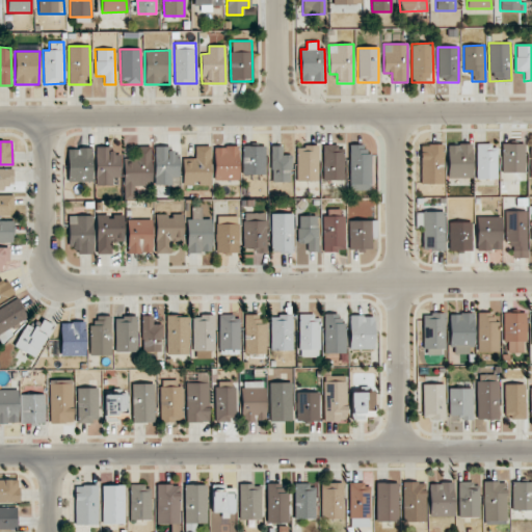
[(525,143),(502,144),(503,173),(526,173),(525,143)]
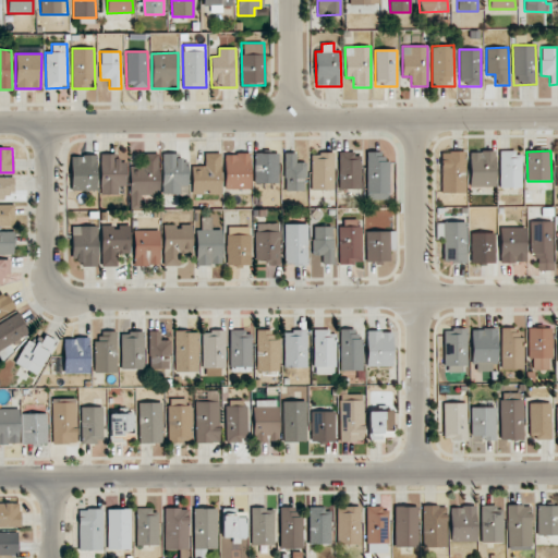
[(339,190),(360,189),(359,152),(338,153),(339,190)]
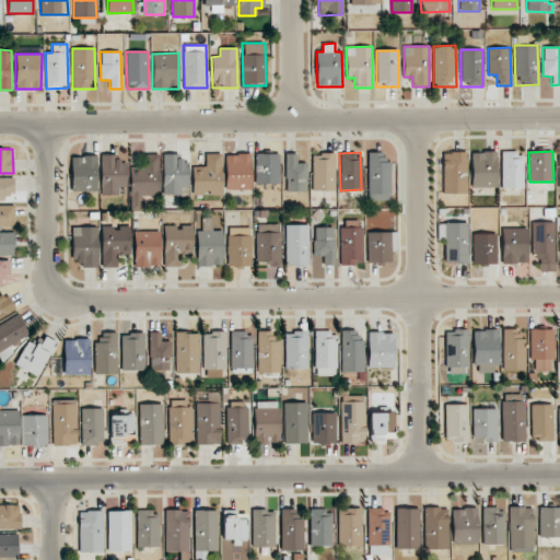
[(391,200),(391,162),(384,162),(384,152),(368,152),(368,201),(391,200)]
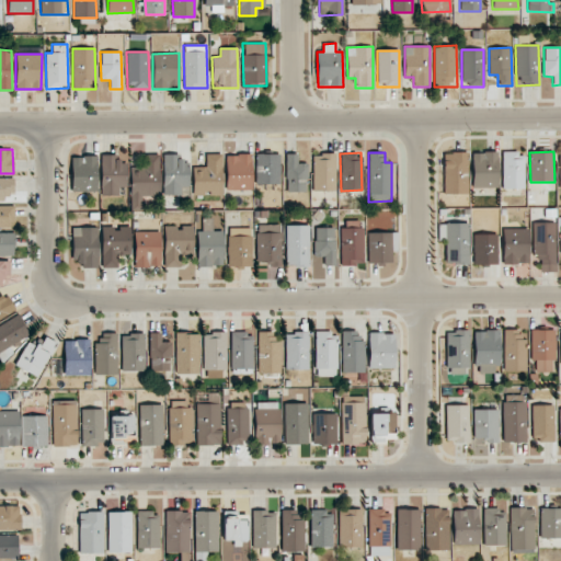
[(444,152),(444,194),(468,194),(468,152),(444,152)]
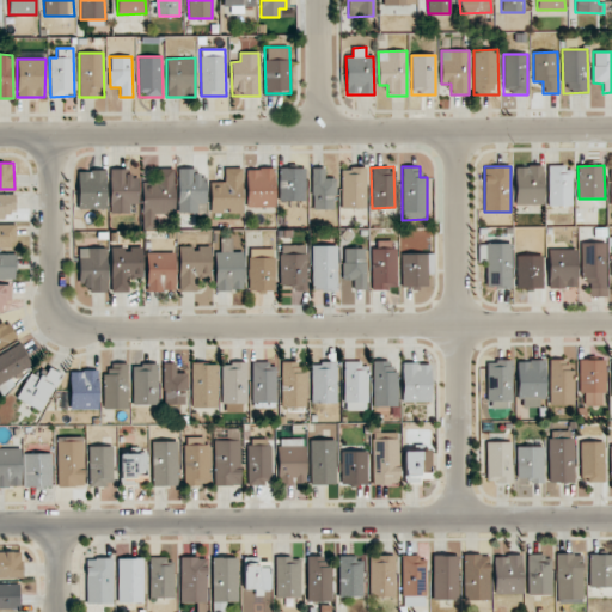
[(515,166),(515,204),(544,204),(543,166),(515,166)]
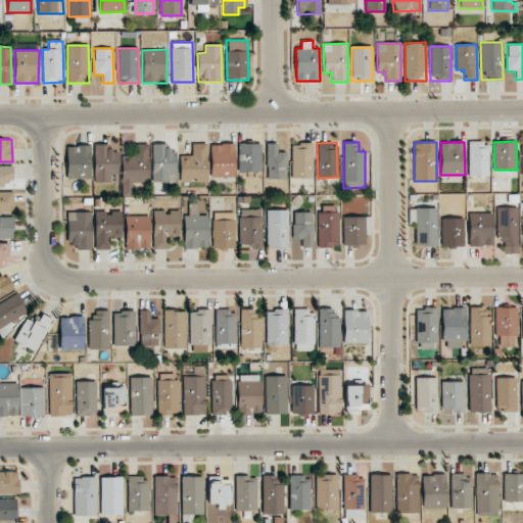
[(488,177),(489,142),(469,142),(468,176),(488,177)]
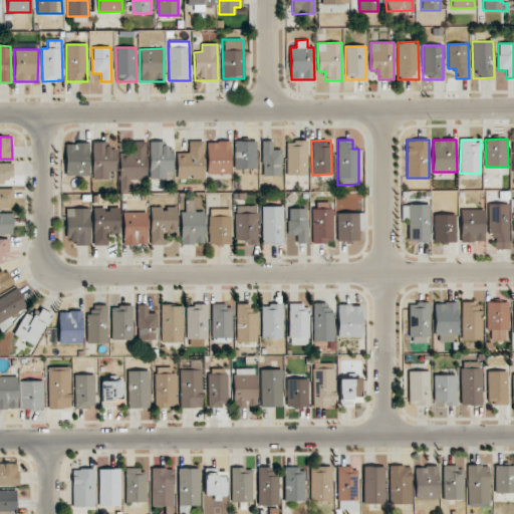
[(203,141),(189,142),(189,153),(177,153),(177,179),(204,179),(203,141)]
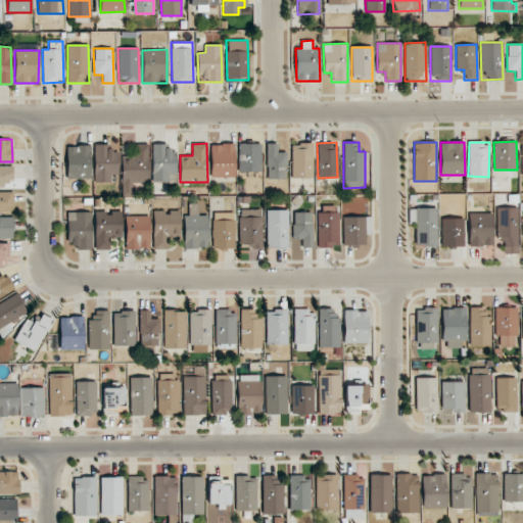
[(262,144),(239,143),(238,172),(260,172),(262,144)]
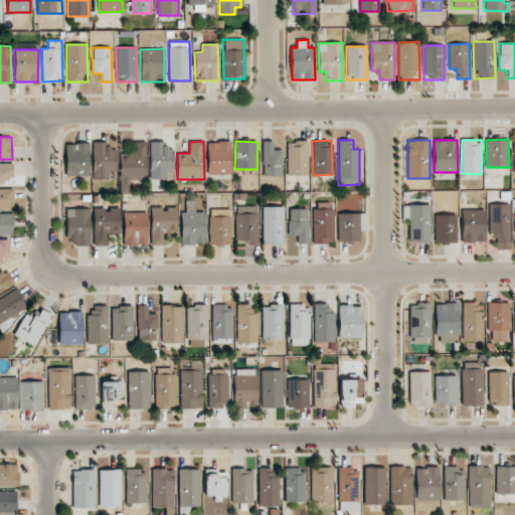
[(274,141),(263,141),(263,177),(282,176),(282,150),(274,150),(274,141)]
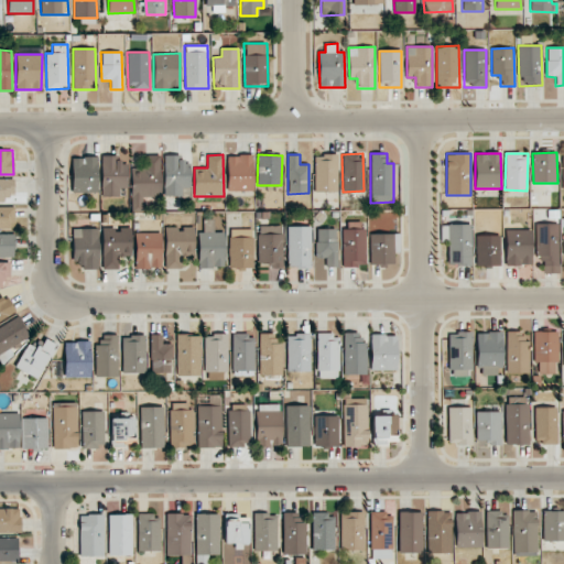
[(337,192),(338,154),(315,154),(314,192),(337,192)]
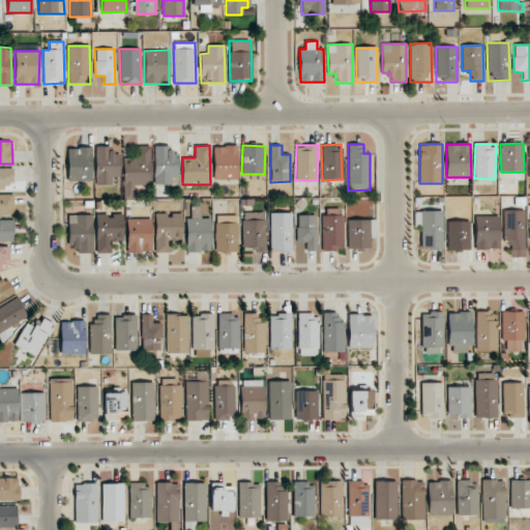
[(119,152),(108,152),(108,146),(95,146),(96,184),(113,184),(113,178),(120,178),(119,152)]
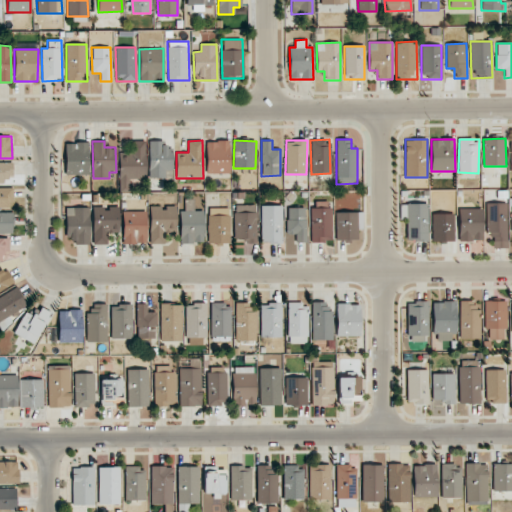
[(130,141),(130,153),(119,153),(120,191),(135,191),(134,179),(147,179),(146,141),(130,141)]
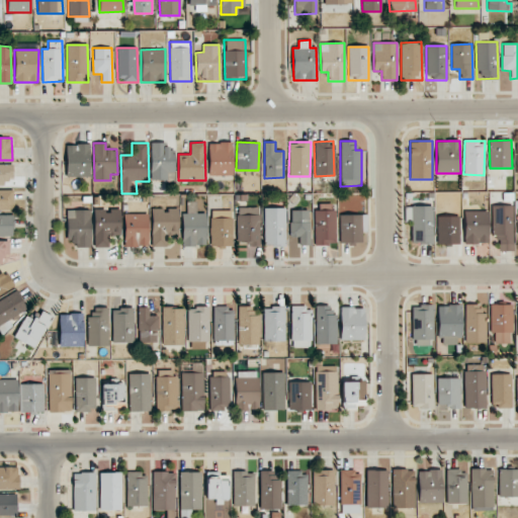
[(175,148),(163,148),(163,143),(151,143),(151,181),(175,181),(175,148)]
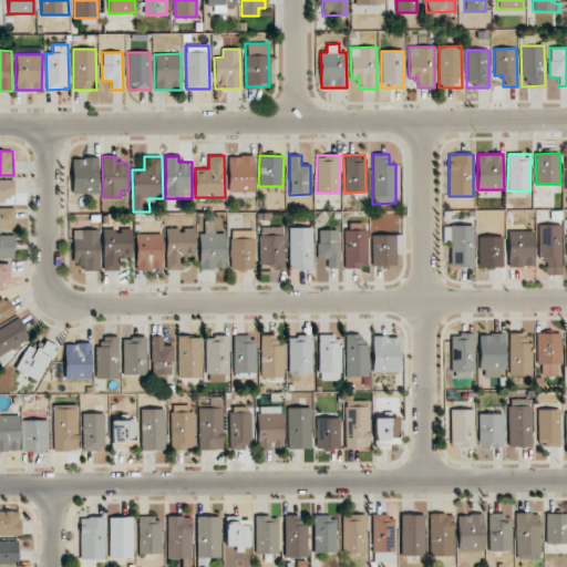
[(228,157),(229,193),(255,192),(254,156),(228,157)]
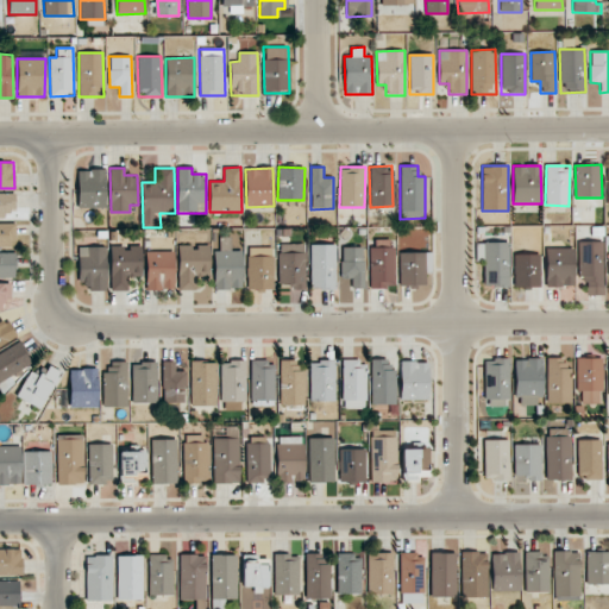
[(79,208),(106,208),(105,170),(77,170),(79,208)]
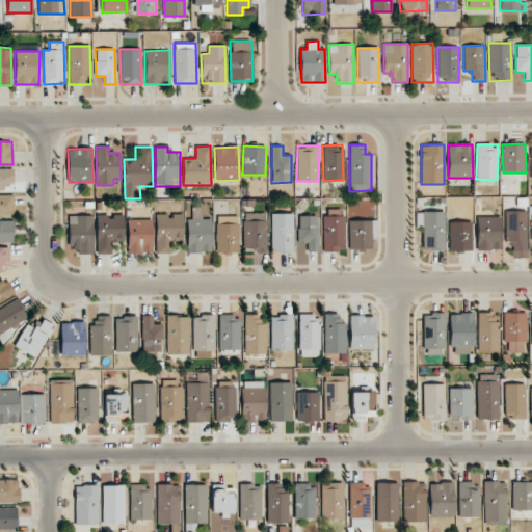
[(14,169),(0,168),(0,189),(12,190),(14,169)]
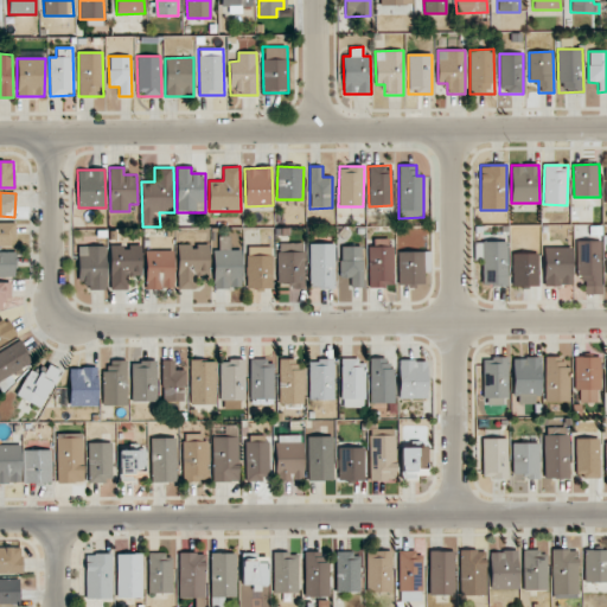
[(0,246),(16,247),(16,223),(0,222),(0,246)]
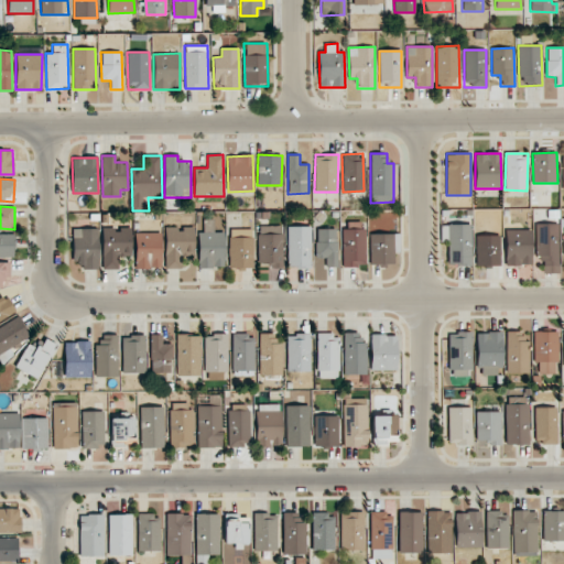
[(224,267),(224,232),(214,232),(214,224),(206,224),(206,231),(198,231),(198,267),(224,267)]
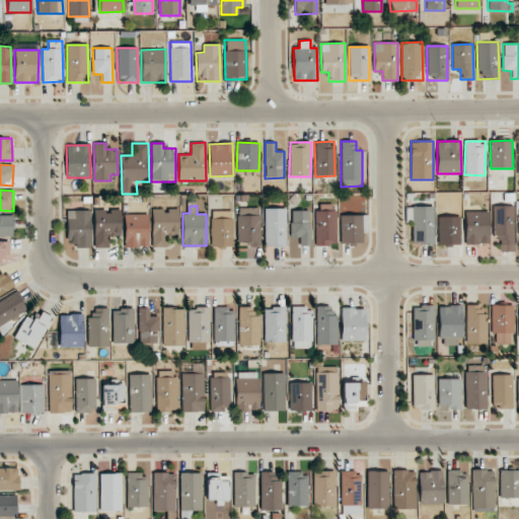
[(433,244),(434,207),(413,206),(412,243),(433,244)]
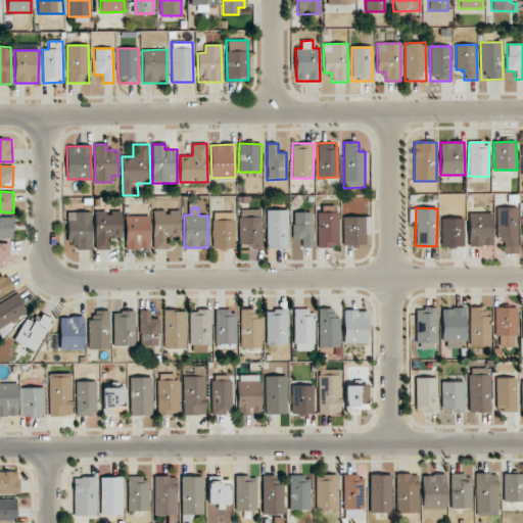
[(518,207),(498,207),(500,253),(518,253),(518,207)]
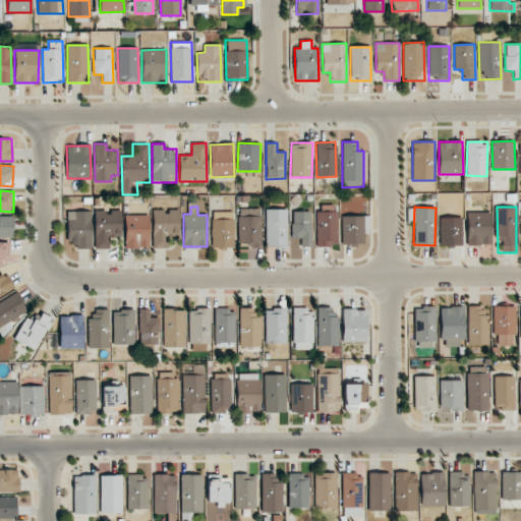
[(316,246),(337,245),(337,208),(330,208),(330,209),(315,209),(316,246)]
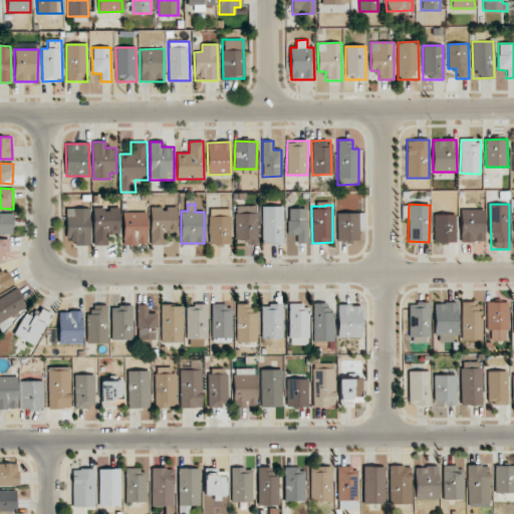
[(235,239),(245,239),(245,244),(258,243),(257,206),(235,206),(235,239)]
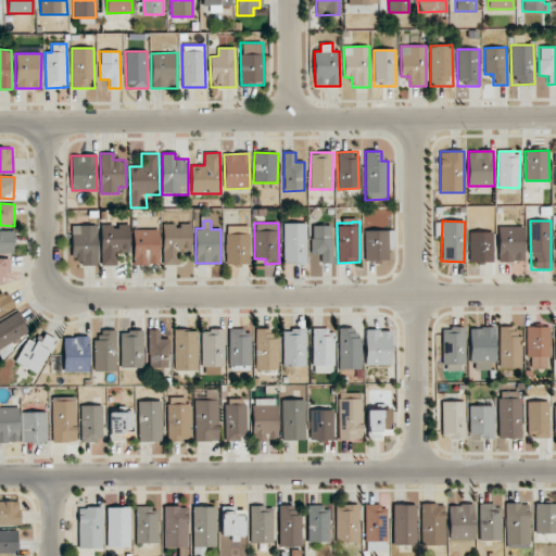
[(306,223),(282,224),(283,264),(306,264),(306,223)]
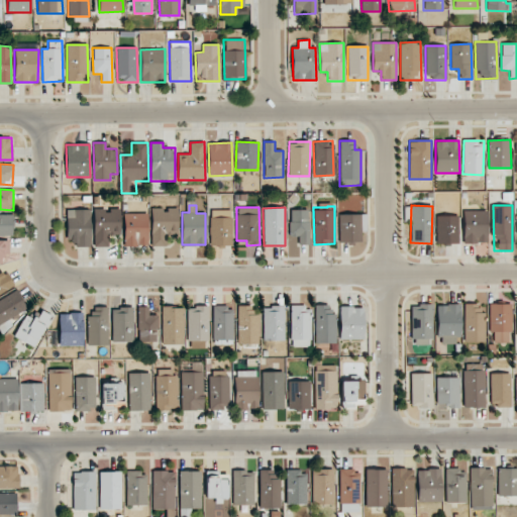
[(120,235),(120,208),(94,209),(94,246),(109,246),(109,235),(120,235)]
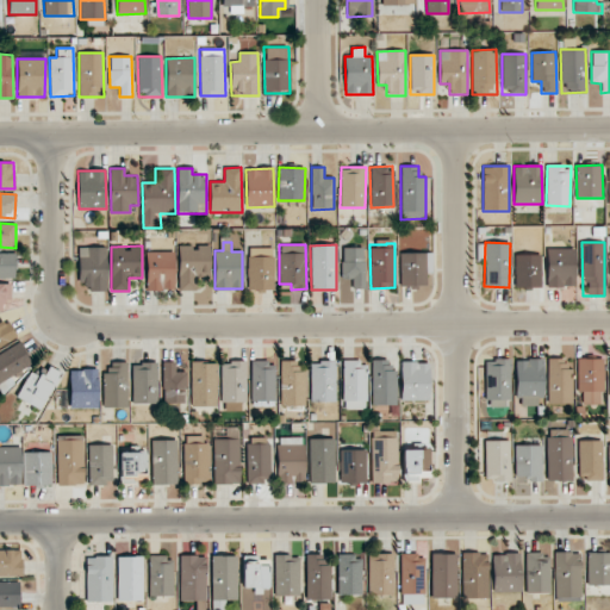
[(210,246),(179,246),(178,290),(195,291),(197,275),(210,275),(210,246)]
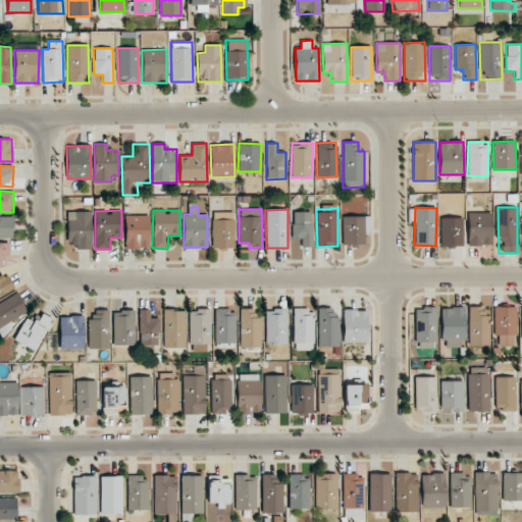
[(66,212),(67,241),(75,241),(76,250),(92,249),(91,211),(66,212)]
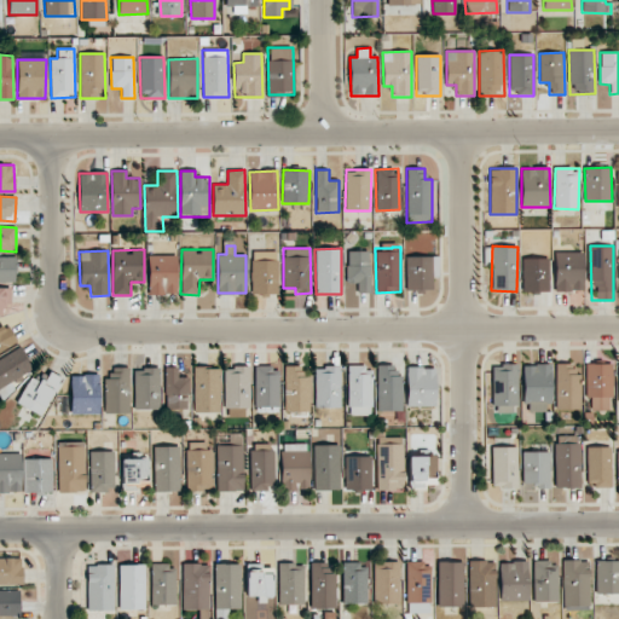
[(347,283),(357,283),(358,294),(370,293),(369,250),(347,252),(347,283)]
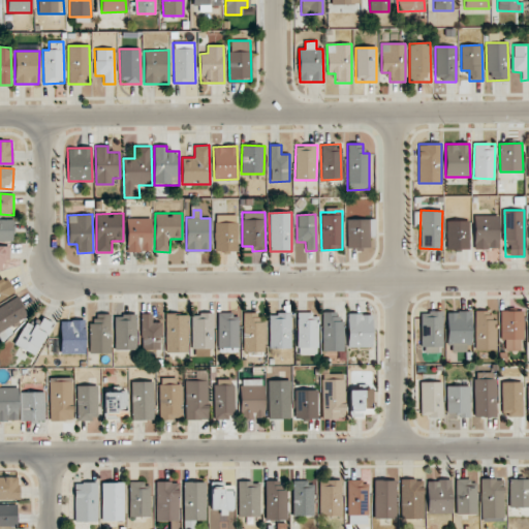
[(237,251),(237,215),(215,215),(215,251),(237,251)]
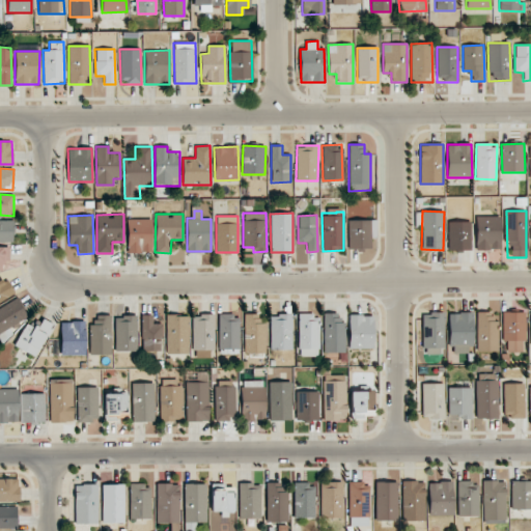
[(500,250),(500,216),(475,217),(476,250),(500,250)]
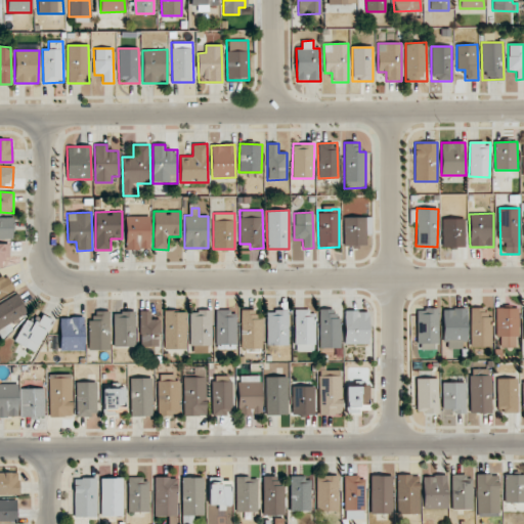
[(126,249),(149,249),(149,216),(126,217),(126,249)]
